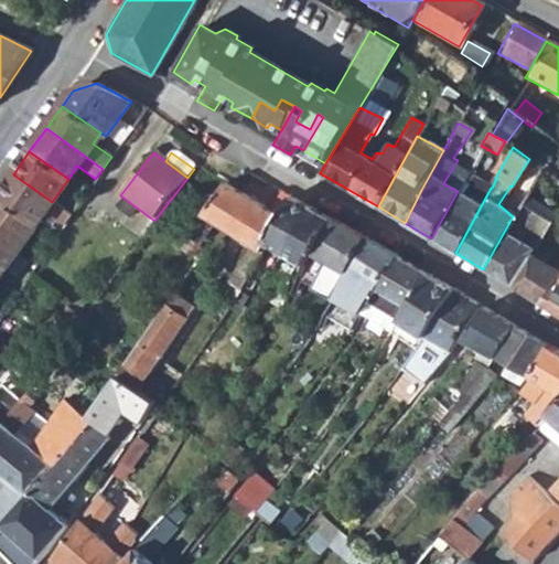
[(547,163),(543,170),(558,182),(558,156),(551,167),(547,163)]
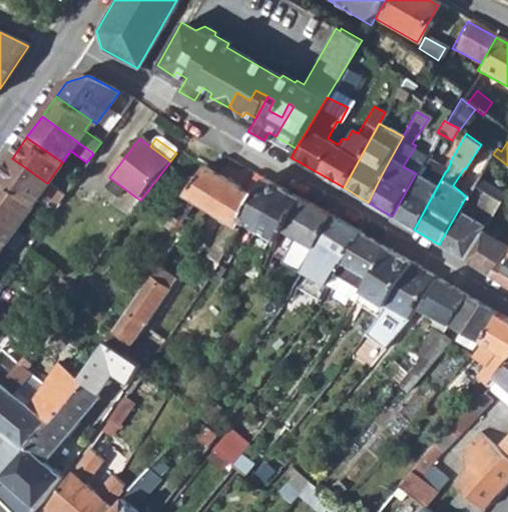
[(40,193),(57,205),(64,195),(47,183),(12,158),(0,174),(0,180),(32,204),(40,193)]
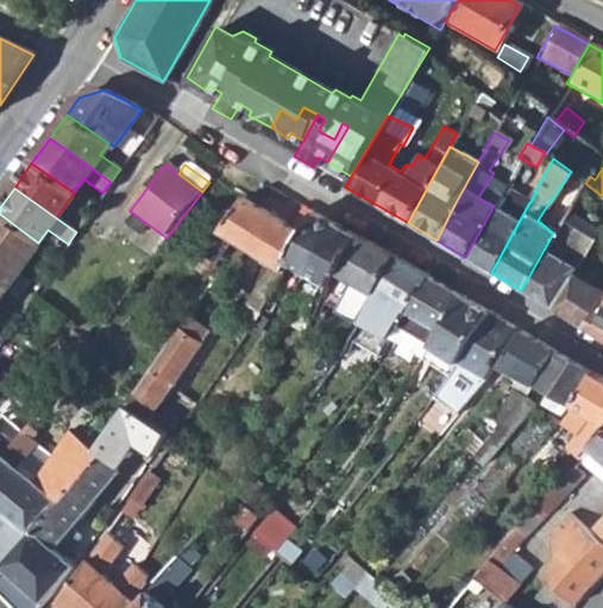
[(228,326),(242,334),(284,265),(313,211),(303,206),(293,227),(244,198),(200,257),(212,267),(230,242),(265,265),(228,326)]
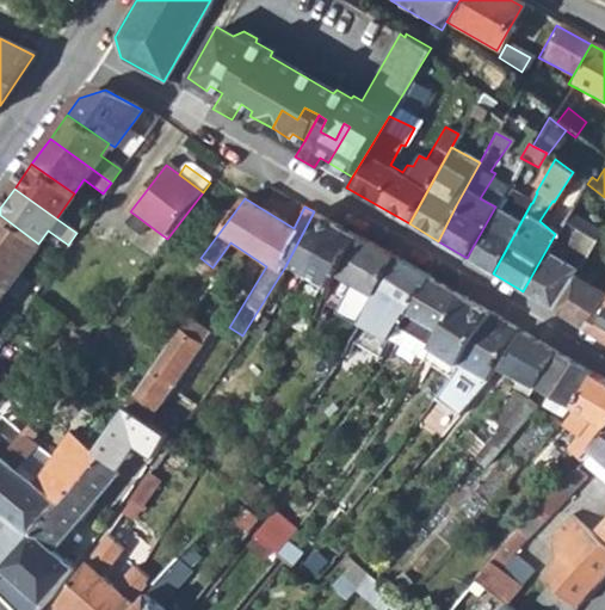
[(514,219),(495,207),(467,258),(493,273),(531,203),(532,203),(525,199),(514,219)]
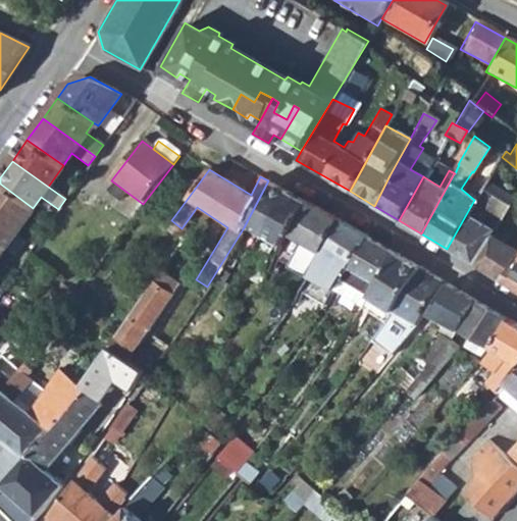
[(244,227),(260,238),(268,225),(289,193),(268,180),(244,227)]
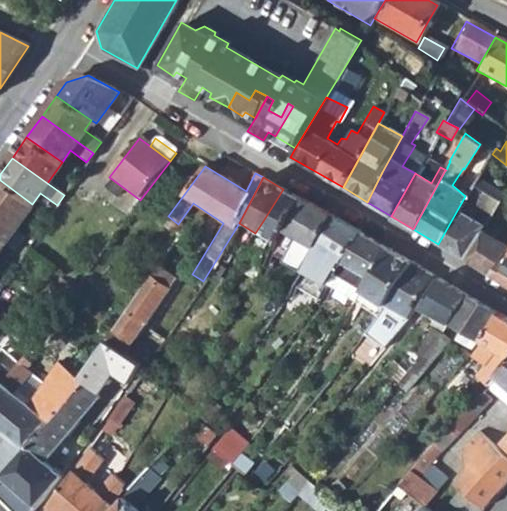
[(502,192),(478,177),(466,195),(465,196),(438,244),(463,259),(481,228),(483,226),(502,192)]
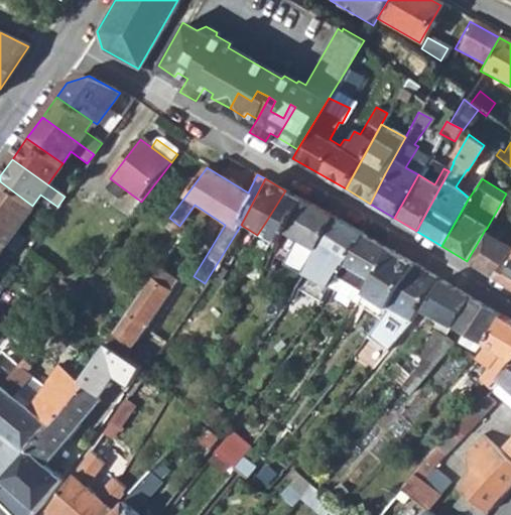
[(13,233),(32,206),(0,181),(0,254),(8,259),(22,240),(13,233)]
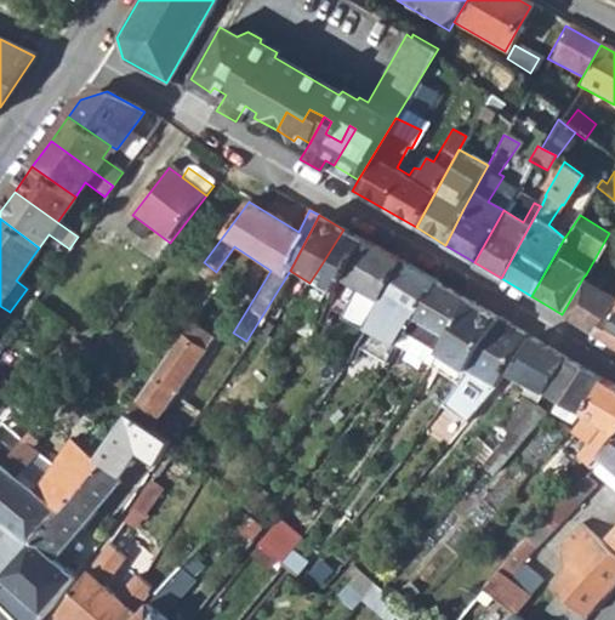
[(309,283),(330,296),(340,278),(365,240),(343,229),(319,268),(309,283)]
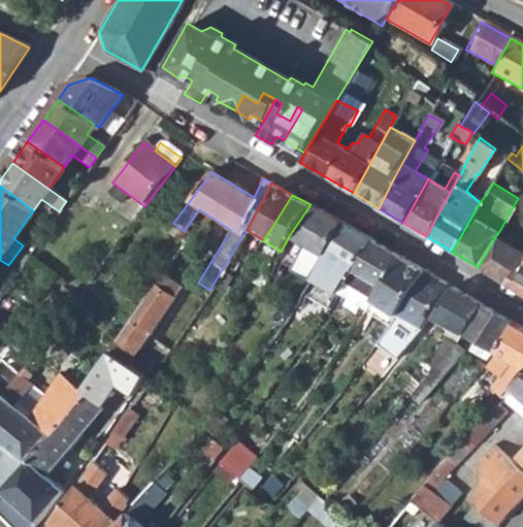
[(296,262),(312,275),(341,221),(311,204),(289,236),(304,246),(296,262)]
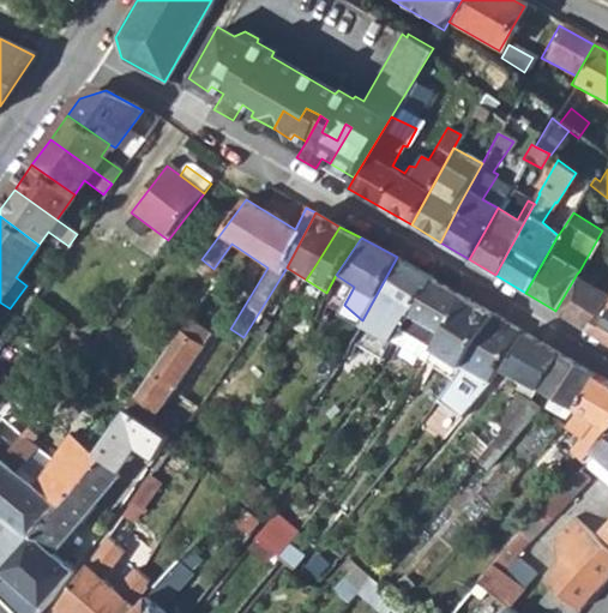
[(431,277),(397,257),(362,320),(359,326),(353,337),(348,346),(378,361),(386,347),(391,338),(392,337),(397,329),(431,277)]
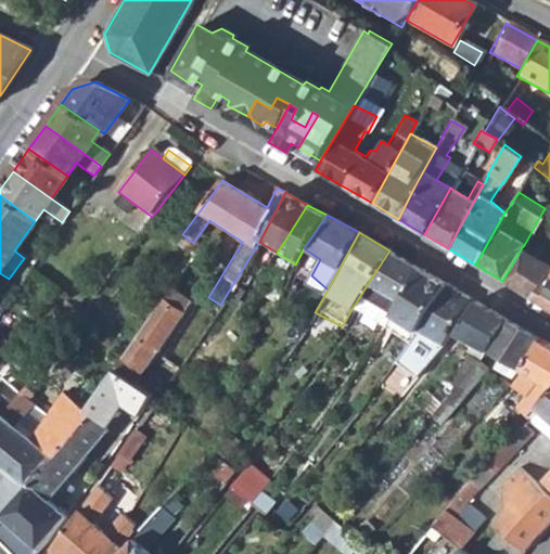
[(549,270),(549,265),(522,247),(502,281),(531,297),(549,270)]
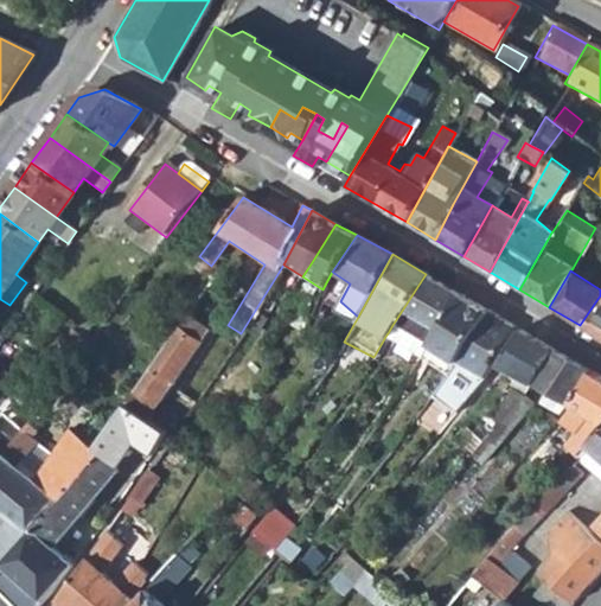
[(401,374),(408,378),(428,348),(462,294),(426,274),(392,325),(388,333),(409,348),(408,350),(395,370),(401,374)]
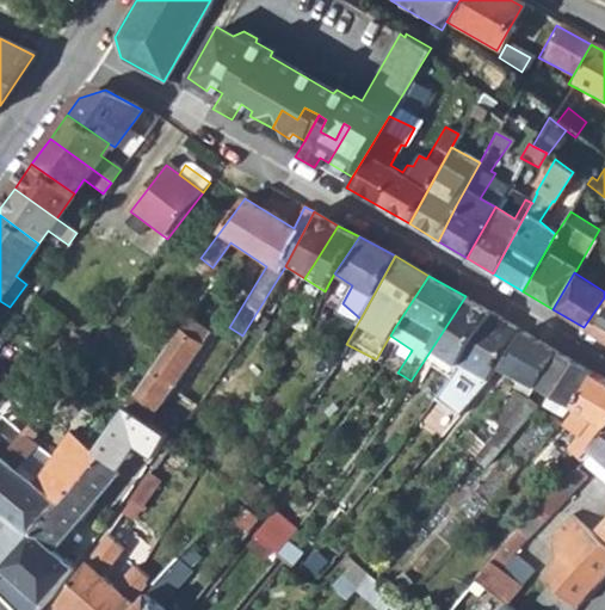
[(431,350),(456,368),(491,313),(465,296),(431,350)]
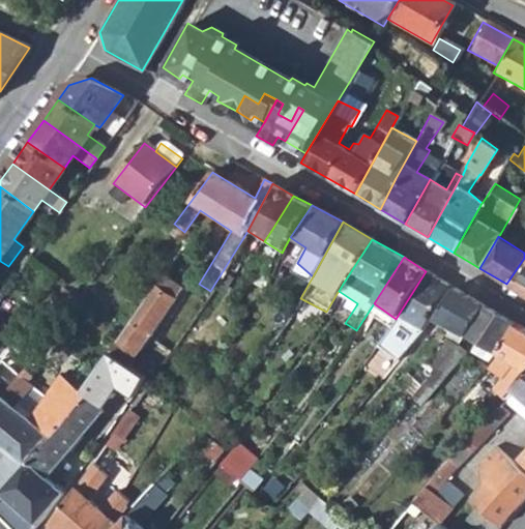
[(524,258),(506,284),(524,294),(524,258)]
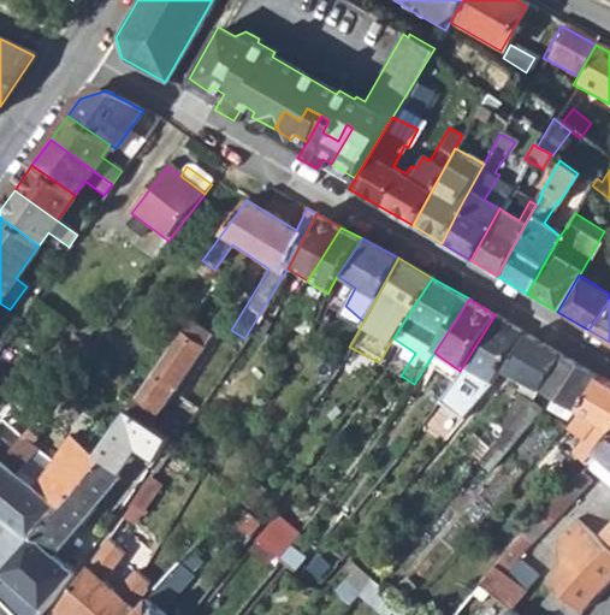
[(495,315),(460,371),(448,388),(474,402),(489,386),(521,331),(495,315)]
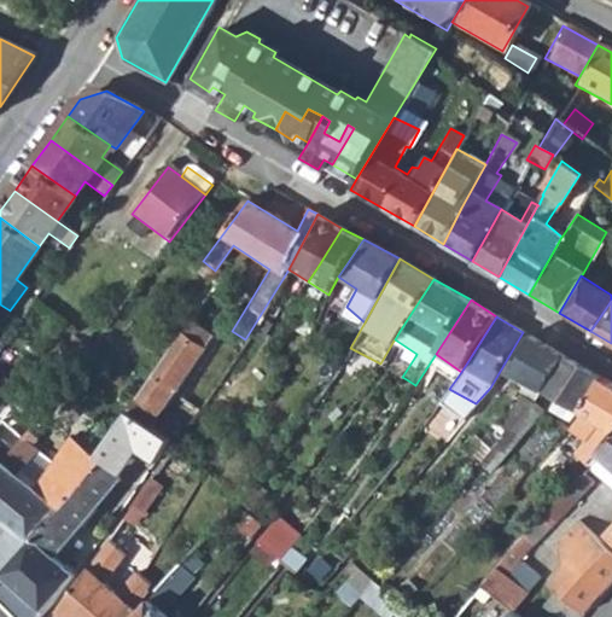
[(198,351),(209,335),(187,320),(124,412),(149,428),(199,351),(198,351)]
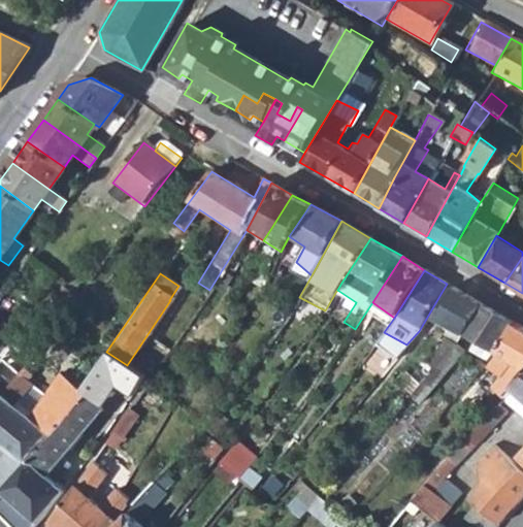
[(299,275),(282,309),(289,314),(299,297),(303,290),(308,281),(299,275)]
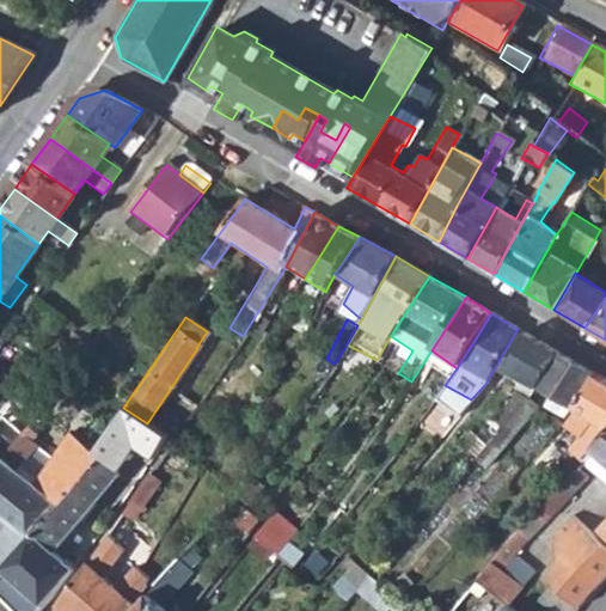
[(532,385),(534,386),(556,350),(522,331),(500,370),(530,388),(532,385)]
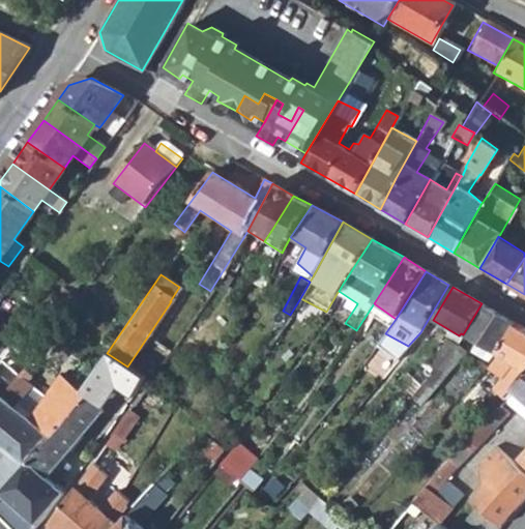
[(339,291),(338,292),(356,305),(357,303),(339,291)]
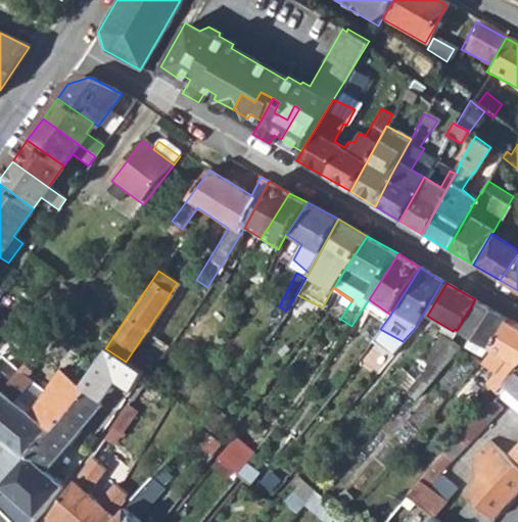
[(485,348),(486,348),(506,319),(475,299),(457,330),(474,341),(469,350),(479,357),(485,348)]
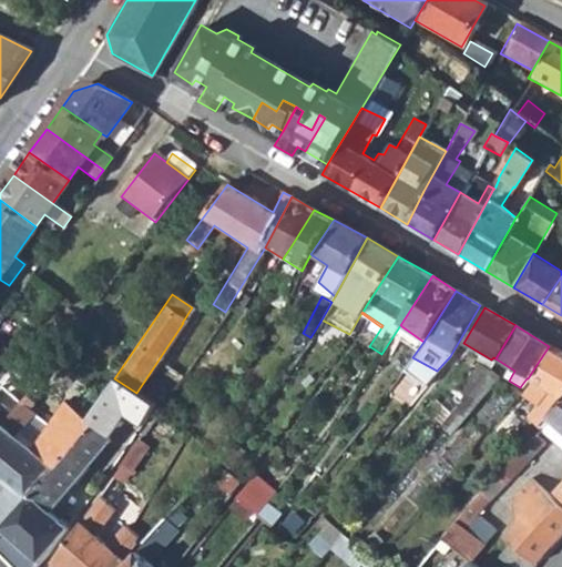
[(527,418),(539,428),(549,417),(561,401),(561,353),(549,346),(528,378),(544,390),(535,406),(524,397),(510,414),(522,424),(527,418)]
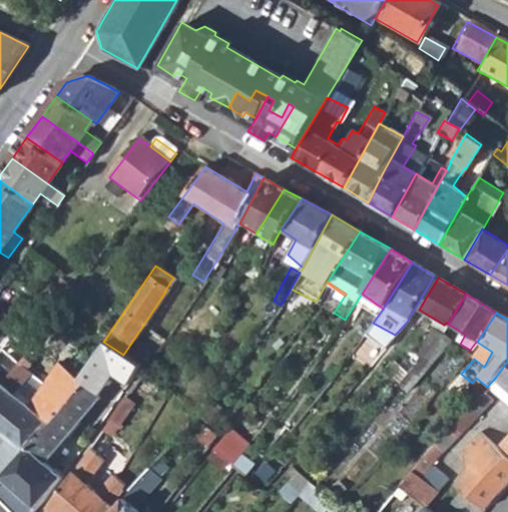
[(0,384),(16,364),(27,350),(7,334),(0,343),(0,384)]
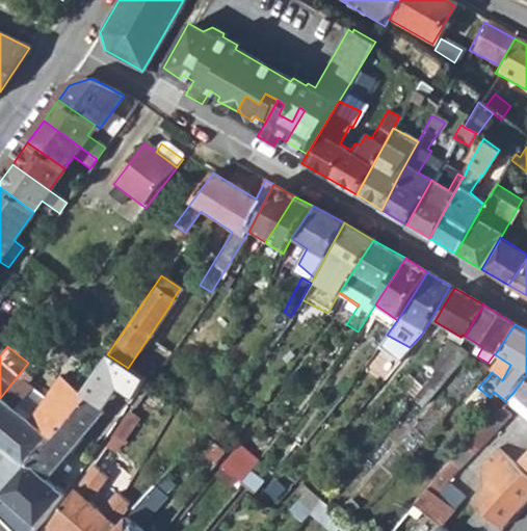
[(464,352),(457,348),(454,346),(410,399),(419,406),(464,352)]
